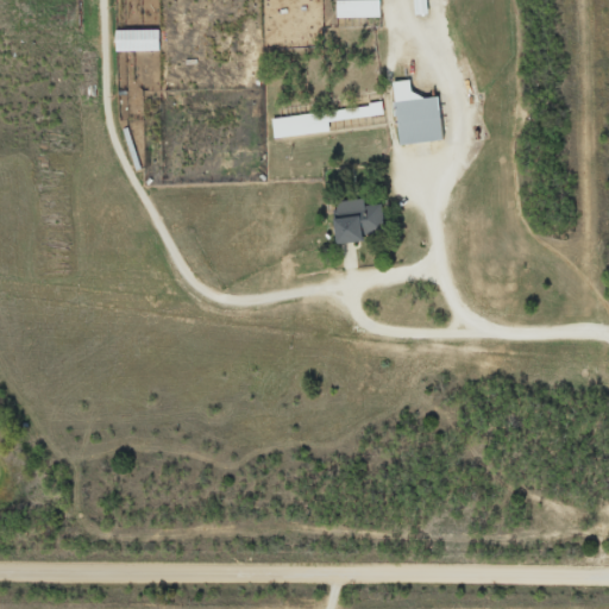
[(336,0),(336,18),(380,18),(378,0),(336,0)]
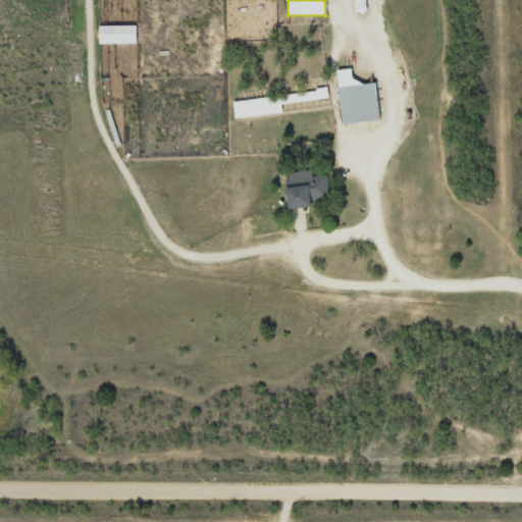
[(353,0),(354,13),(366,12),(365,0),(353,0)]
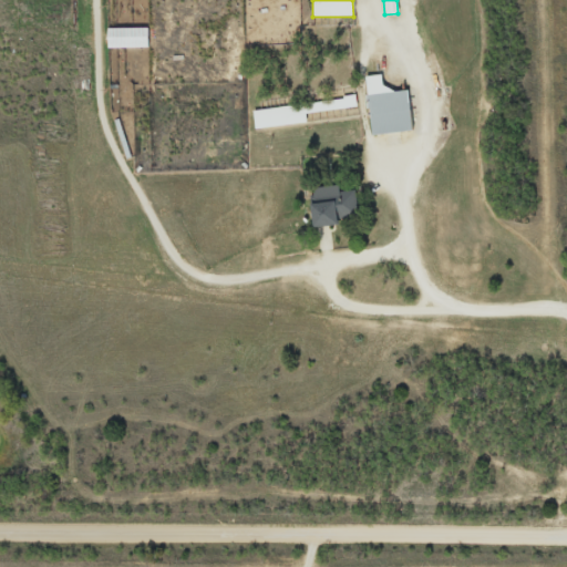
[(150,49),(150,28),(105,28),(105,49),(150,49)]
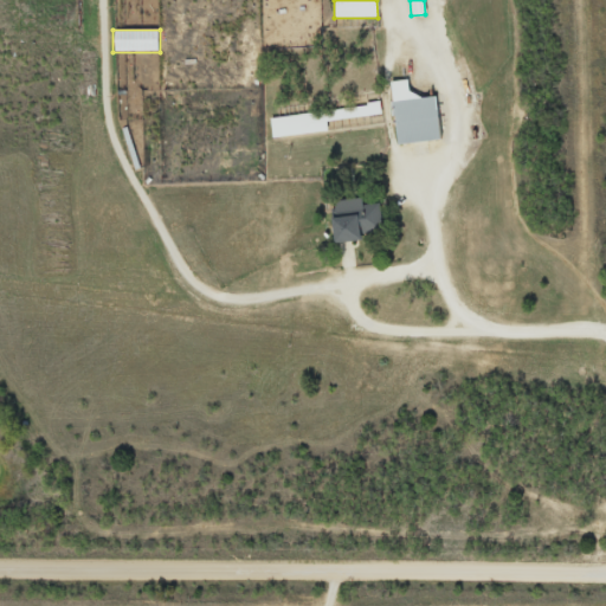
[(410,98),(408,81),(389,82),(393,144),(442,142),(439,96),(410,98)]
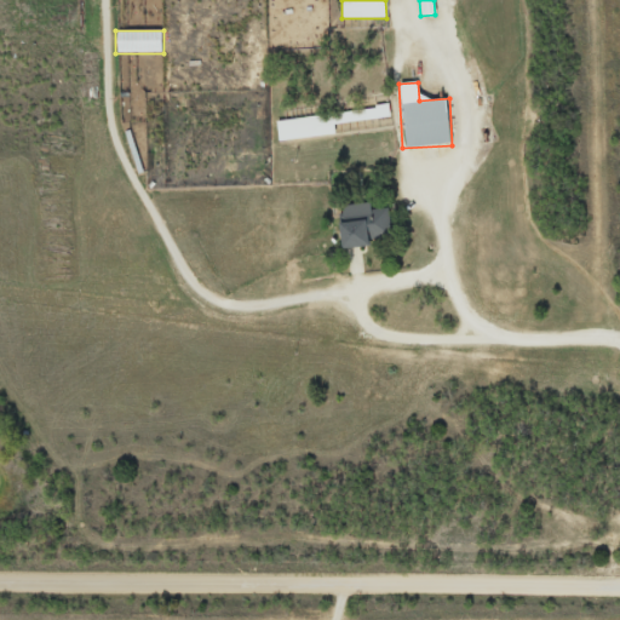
[(334,125),(390,119),(389,107),(273,119),(275,142),(336,136),(334,125)]
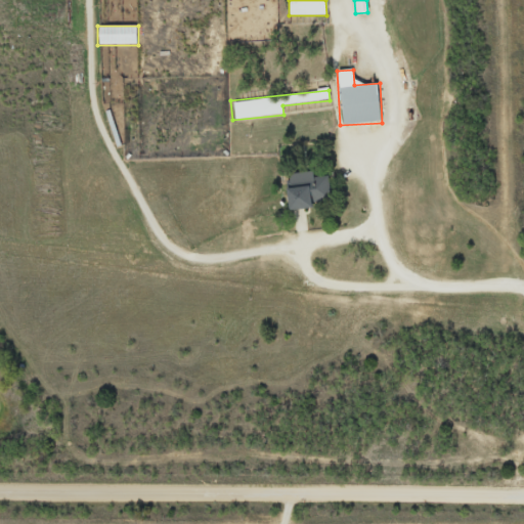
[(317,209),(316,202),(330,202),(329,177),(291,178),(292,209),(317,209)]
